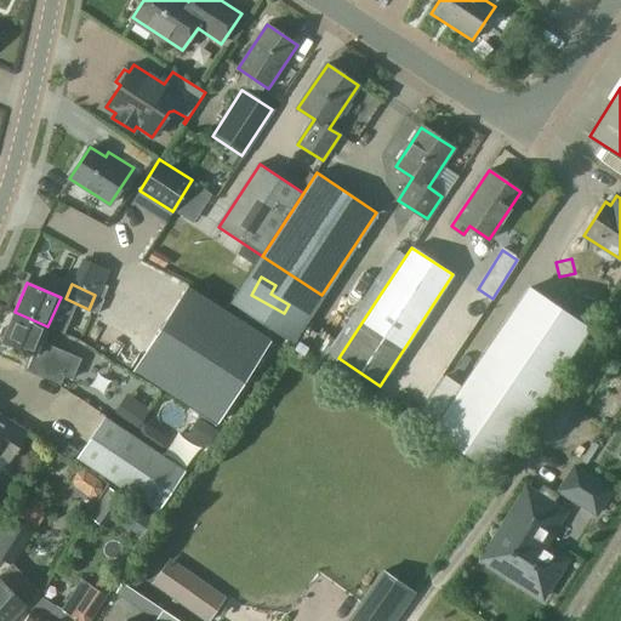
[(187,286),(134,369),(216,423),(271,340),(187,286)]
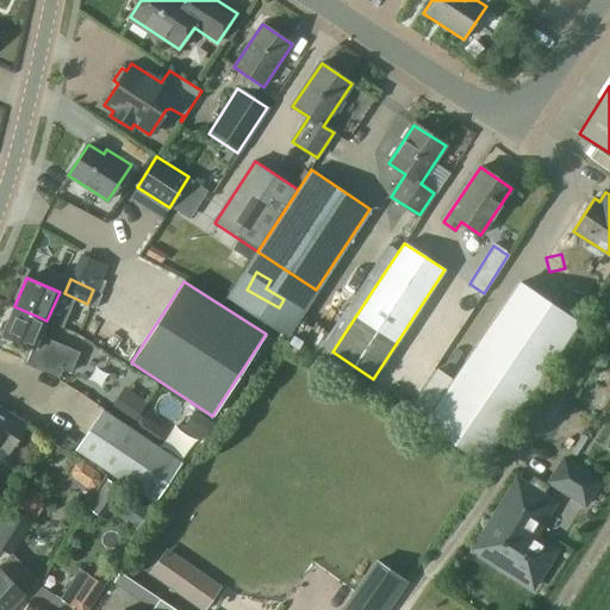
[(578,324),(518,284),(517,284),(421,427),(479,470),(578,324)]
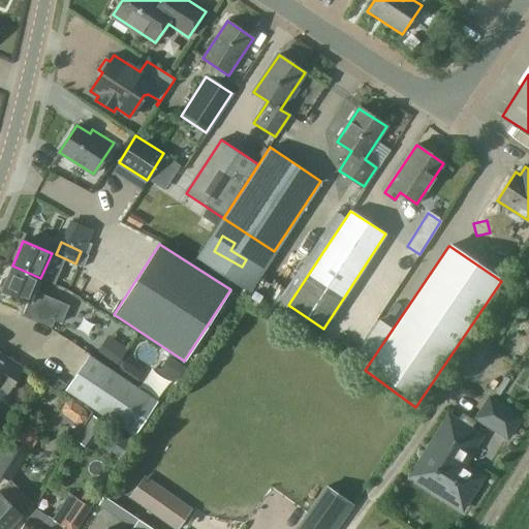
[(35,291),(40,278),(12,266),(1,289),(30,302),(24,314),(51,325),(54,319),(61,322),(68,306),(35,291)]
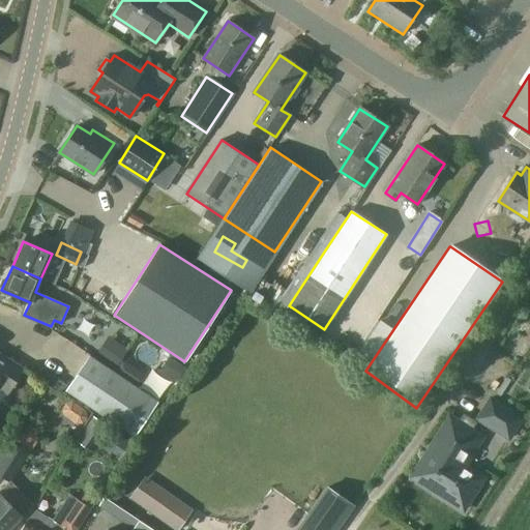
[(261,271),(247,282),(255,291),(268,281),(261,271)]
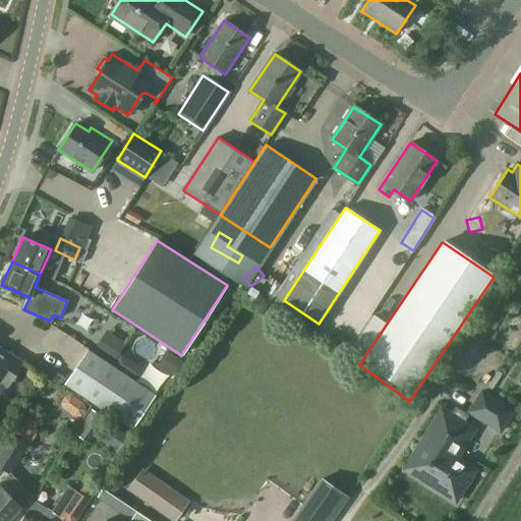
[(349,346),(357,351),(366,336),(358,331),(349,346)]
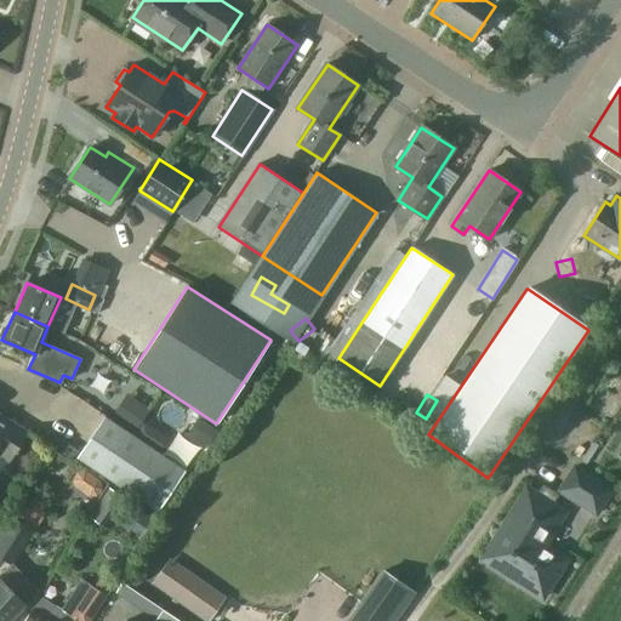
[(142,425),(123,411),(114,423),(106,419),(79,457),(158,510),(183,471),(134,437),(142,425)]
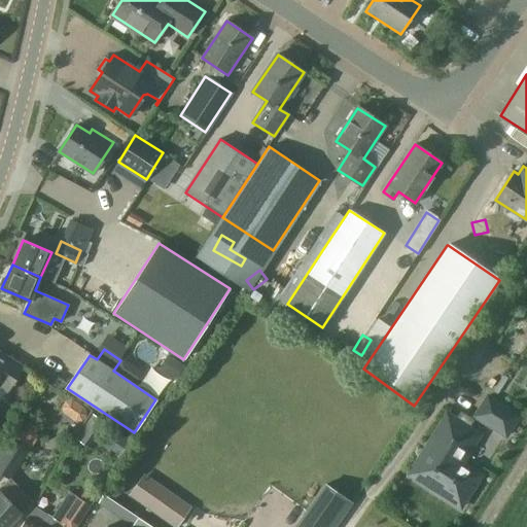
[(23,365),(0,351),(0,386),(7,391),(23,365)]
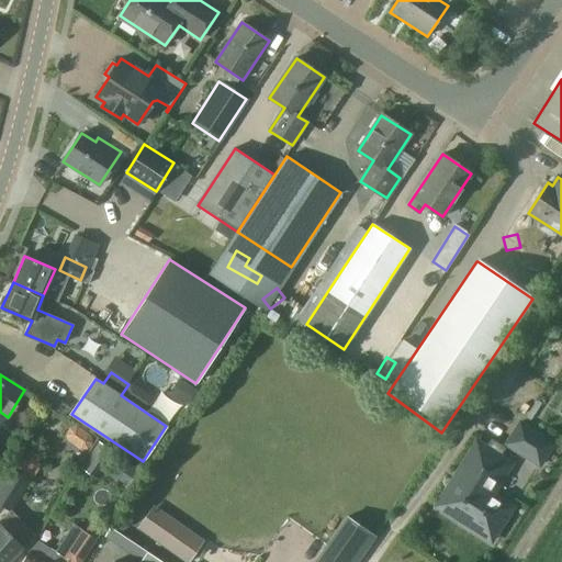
[(186,405),(197,391),(180,379),(169,393),(186,405)]
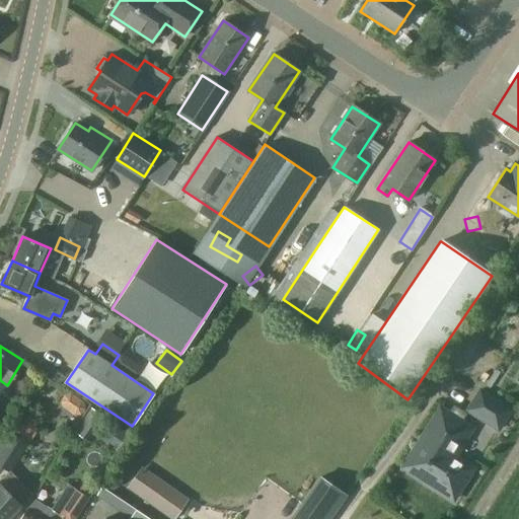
[(78,416),(86,402),(67,390),(58,403),(78,416)]
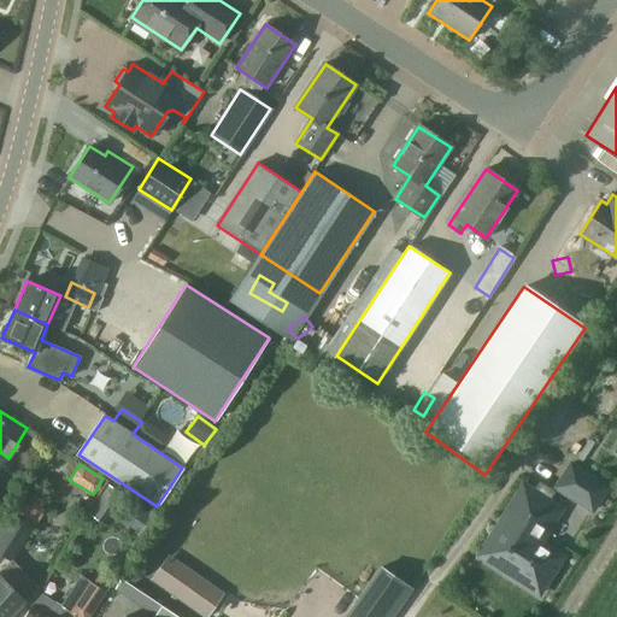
[(593,513),(609,489),(571,466),(556,491),(593,513)]
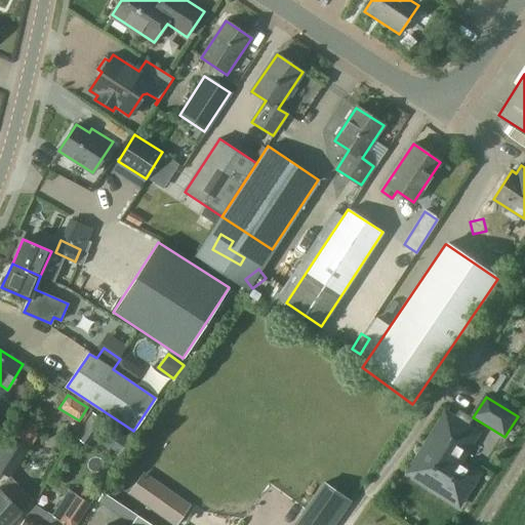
[(438,483),(434,489),(459,506),(480,473),(460,460),(479,433),(446,412),(412,467),(438,483)]
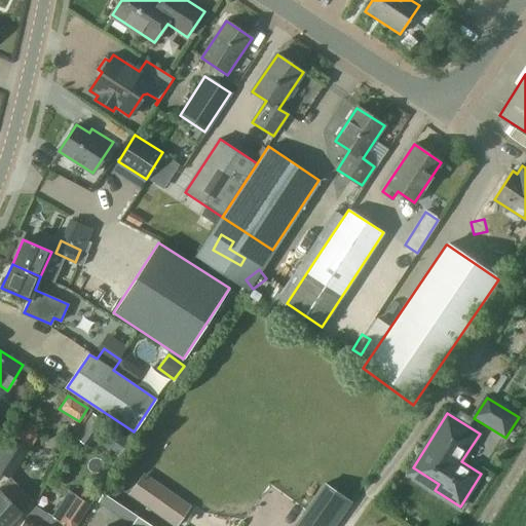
[(30,447),(36,431),(22,425),(15,441),(30,447)]
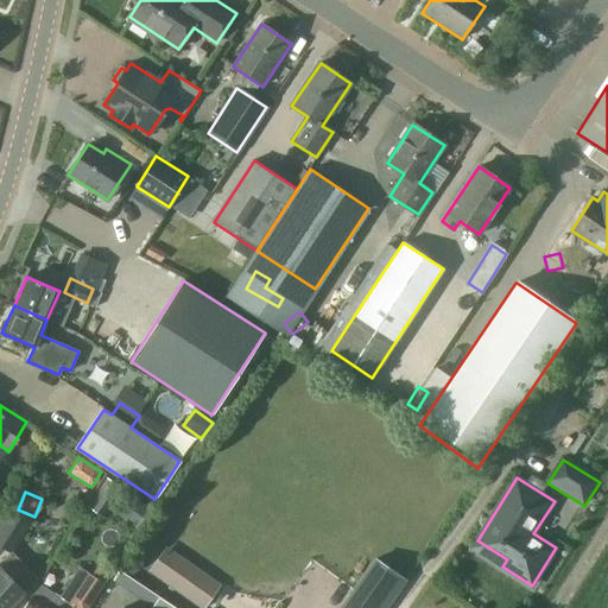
[(0,543),(11,550),(32,519),(12,506),(0,523),(0,543)]
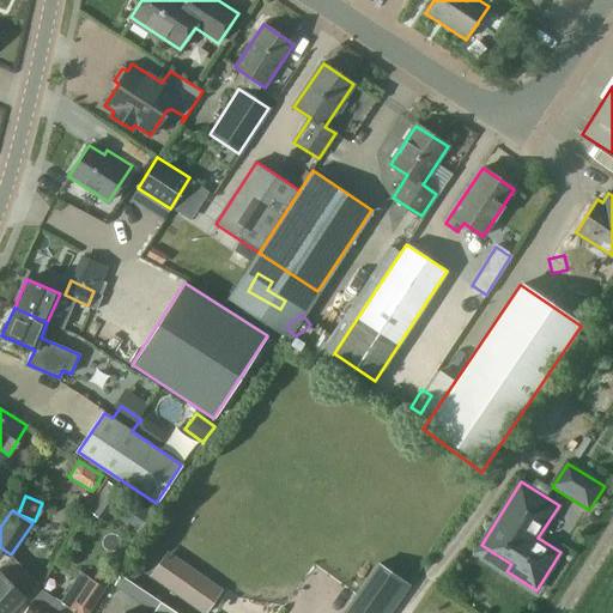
[(206,612),(222,590),(168,553),(153,574),(206,612)]
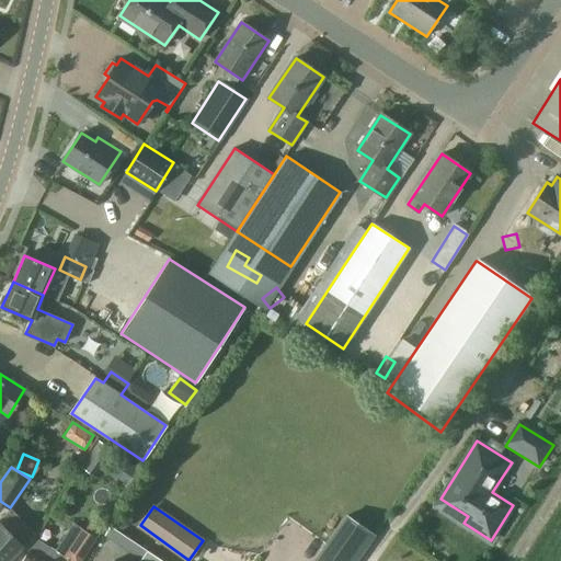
[(0,560),(11,560),(24,549),(27,546),(35,534),(11,510),(0,519),(0,560)]
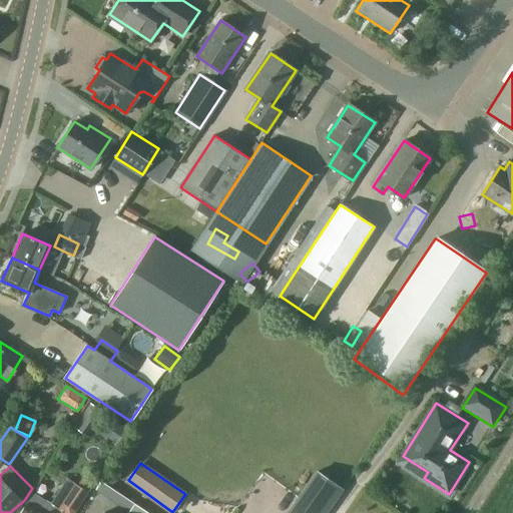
[(323,512),(342,488),(320,471),(288,512),(323,512)]
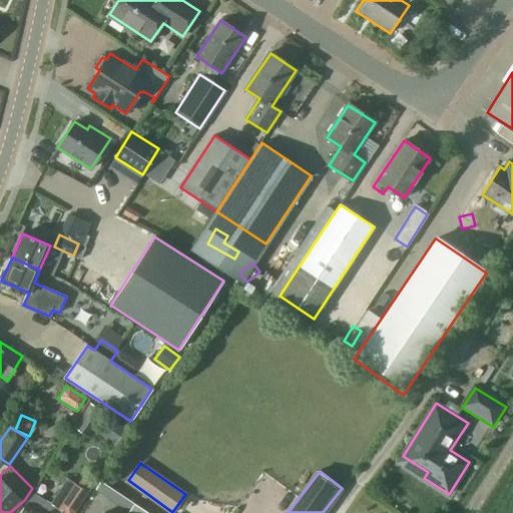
[(26,504),(20,512),(56,512),(76,484),(63,476),(47,500),(43,498),(35,510),(26,504)]
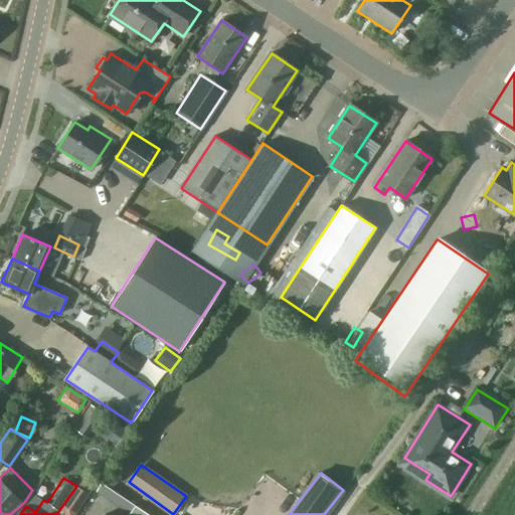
[(39,480),(35,493),(49,498),(54,485),(39,480)]
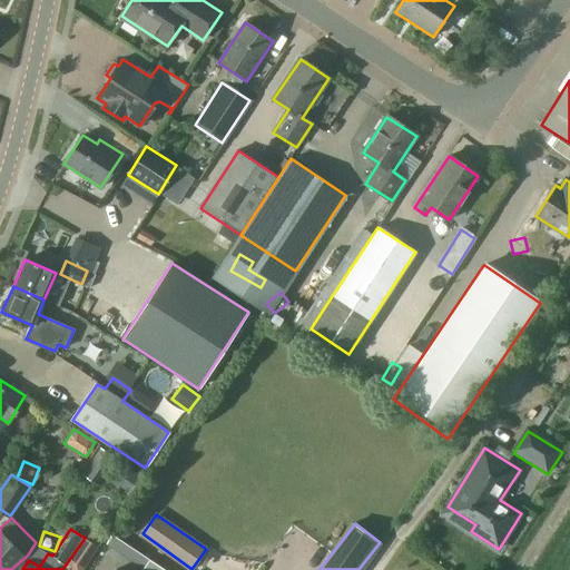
[(164,569),(149,560),(111,536),(106,543),(144,569),(141,569),(116,569),(115,569),(114,569),(164,569)]
